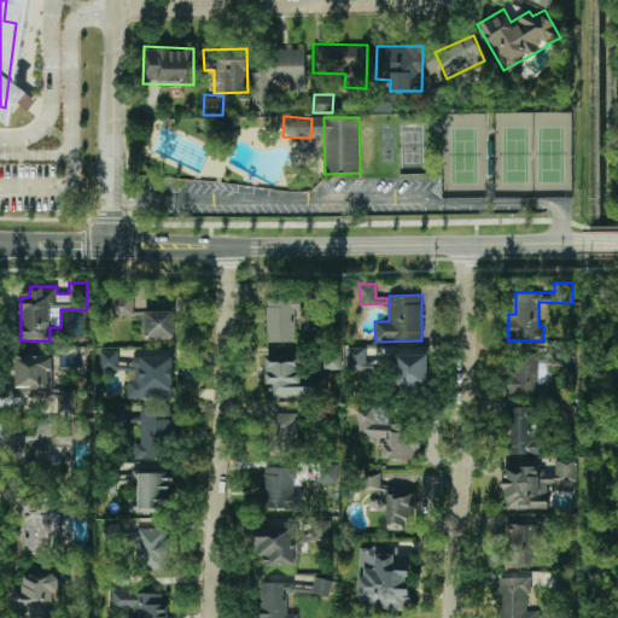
[(134,297),(111,298),(111,318),(134,318),(134,297)]
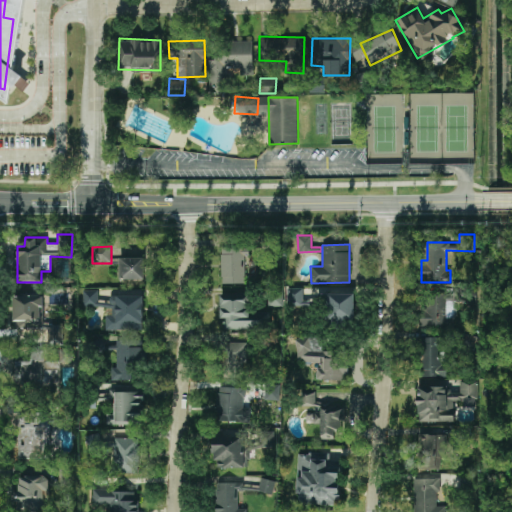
[(246,283),(245,247),(220,247),(221,284),(246,283)]
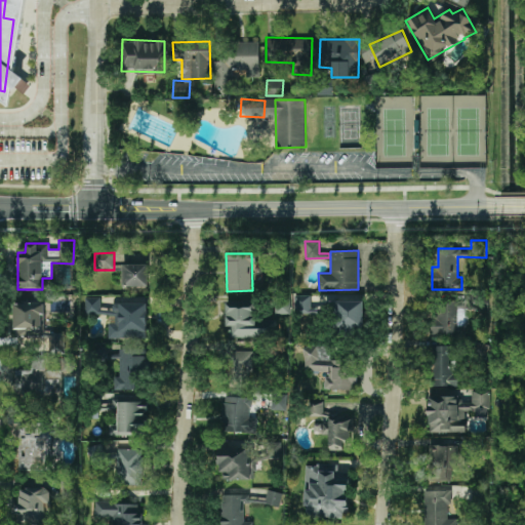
[(148,287),(149,265),(122,264),(122,286),(148,287)]
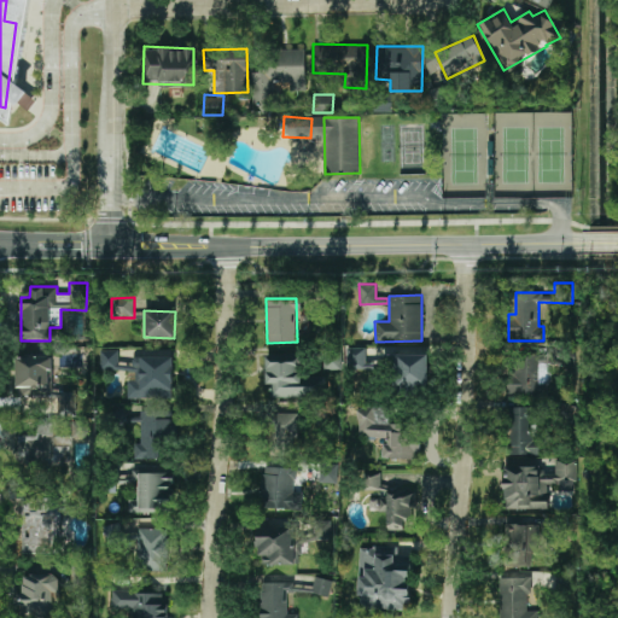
[(366,348),(347,348),(347,367),(366,367),(366,348)]
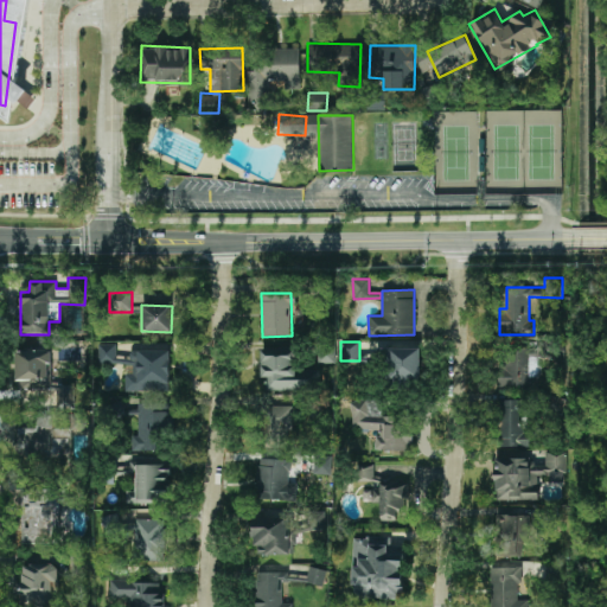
[(16,390),(51,389),(50,343),(16,343),(16,390)]
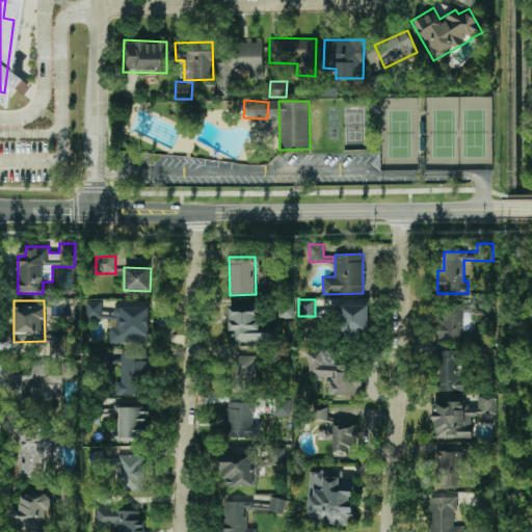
[(149,308),(114,307),(114,314),(102,314),(102,300),(86,300),(86,318),(109,319),(109,343),(149,343),(149,308)]
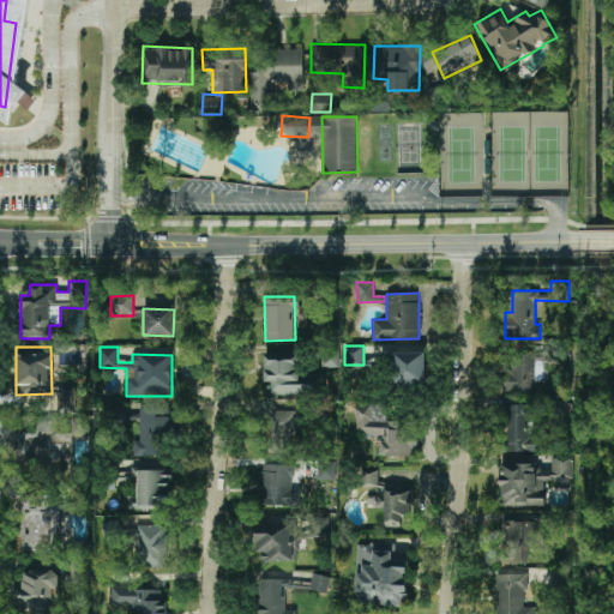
[(339,367),(338,349),(320,350),(321,367),(339,367)]
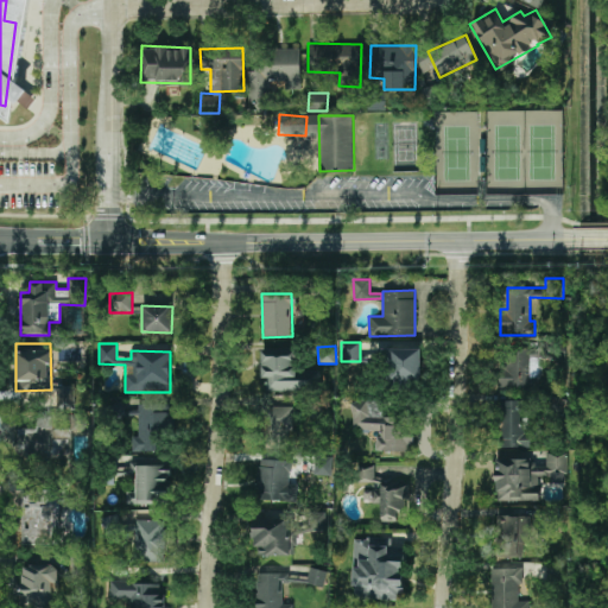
[(420,348),(391,349),(391,382),(420,381),(420,348)]
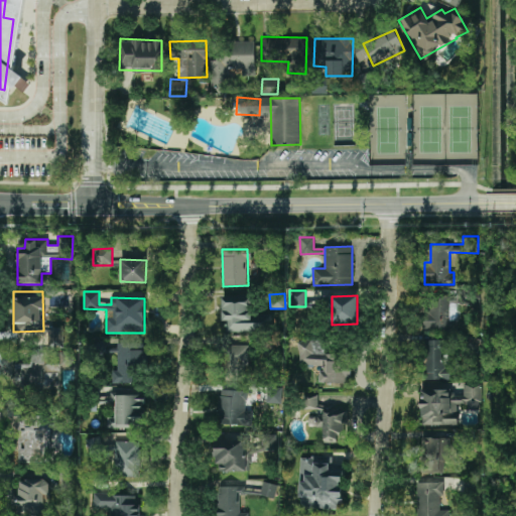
[(222,320),(228,320),(228,332),(269,332),(269,313),(251,313),(251,296),(222,296),(222,320)]
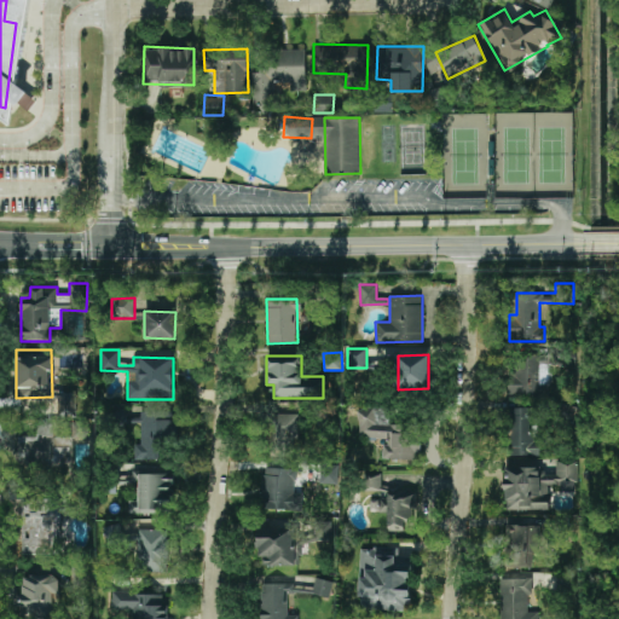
[(510,356),(509,394),(549,395),(550,357),(510,356)]
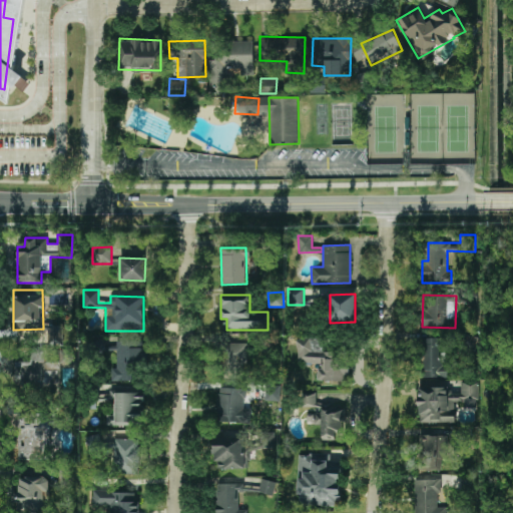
[(63,345),(63,325),(45,325),(46,345),(63,345)]
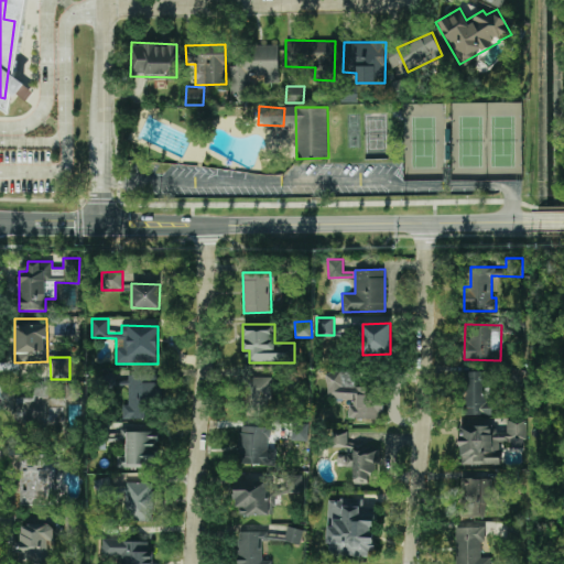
[(348,419),(382,419),(382,387),(353,387),(353,371),(326,371),(326,401),(348,401),(348,419)]
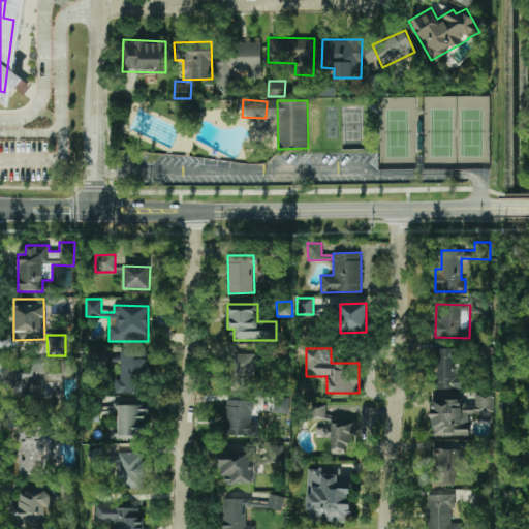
[(434,389),(465,390),(465,377),(459,377),(460,348),(435,348),(434,389)]
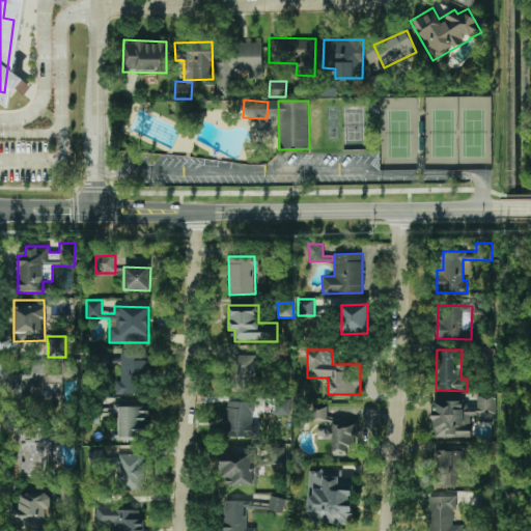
[(147,353),(120,353),(120,382),(115,382),(115,394),(148,393),(147,353)]
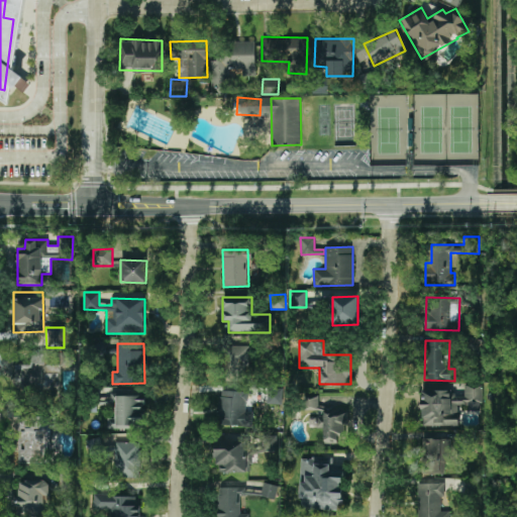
[(225,374),(248,374),(249,345),(226,345),(225,374)]
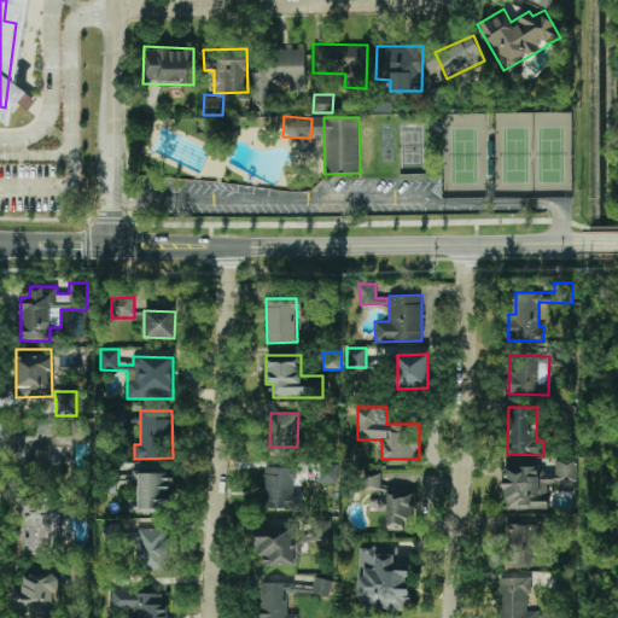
[(503,509),(547,509),(547,484),(560,484),(560,491),(576,491),(576,460),(554,460),(554,473),(541,473),(541,466),(503,466),(503,509)]
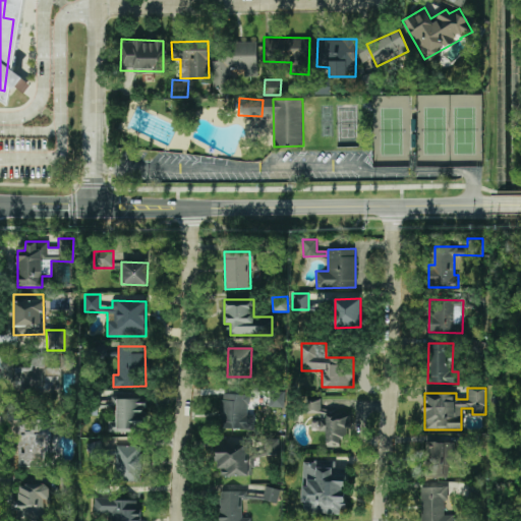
[(284,407),(284,391),(270,391),(269,406),(284,407)]
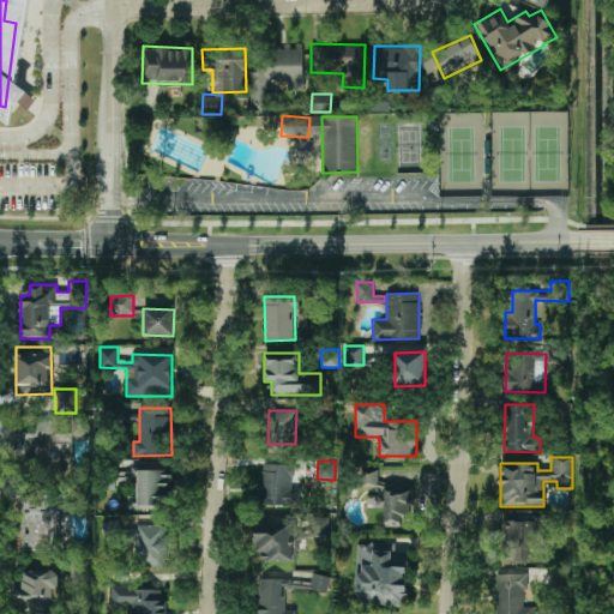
[(136,464),(137,505),(173,504),(172,463),(136,464)]
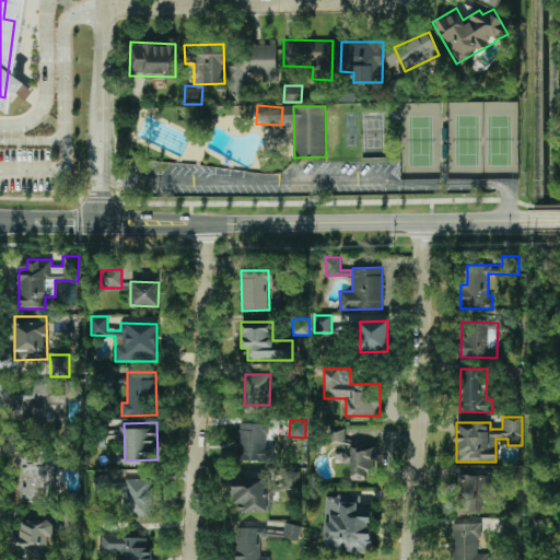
[(236,459),(272,462),(273,446),(267,445),(267,424),(237,423),(236,459)]
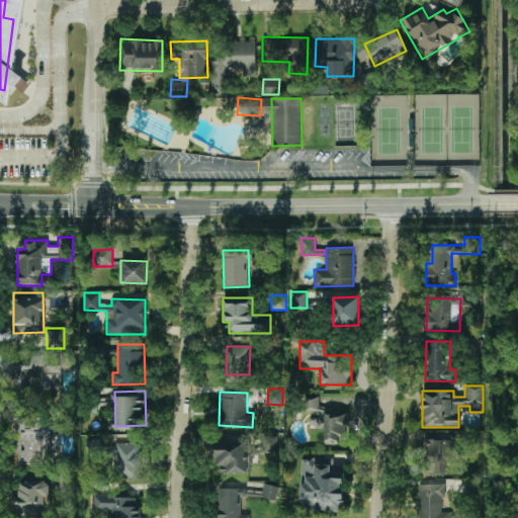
[(324,444),(338,444),(338,434),(348,434),(347,410),(319,411),(318,396),(304,396),(305,410),(318,410),(318,428),(323,428),(324,444)]
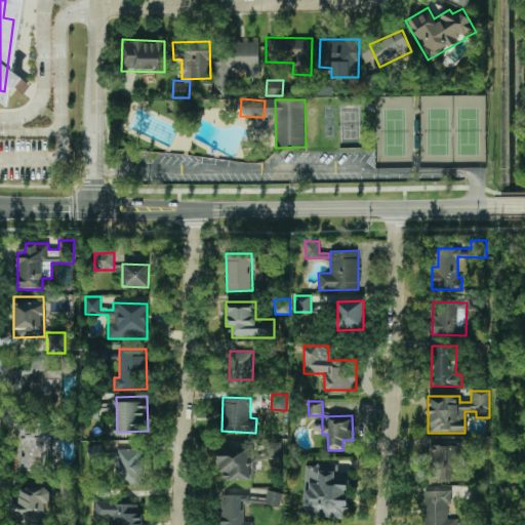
[(54,423),(19,423),(19,470),(54,470),(54,423)]
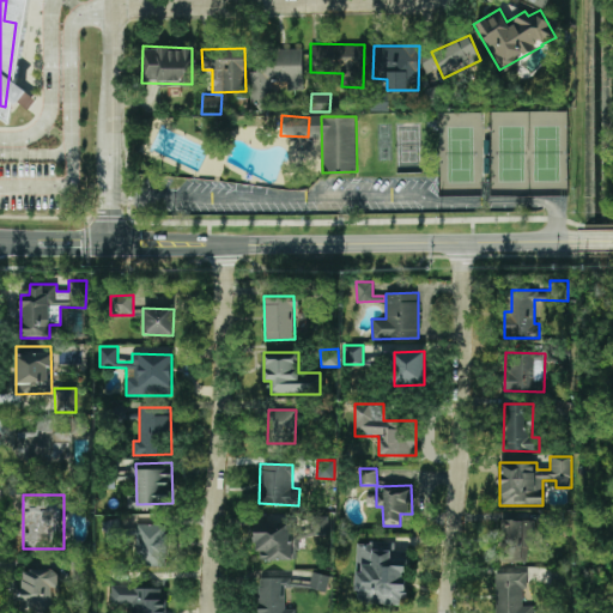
[(255,559),(295,559),(296,515),(256,514),(255,559)]
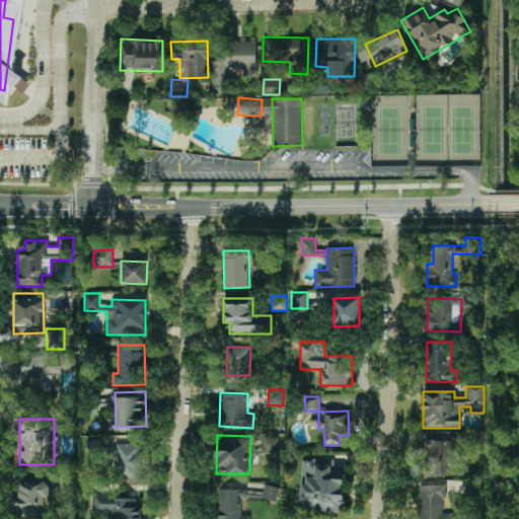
[(278,452),(277,437),(256,438),(256,453),(278,452)]
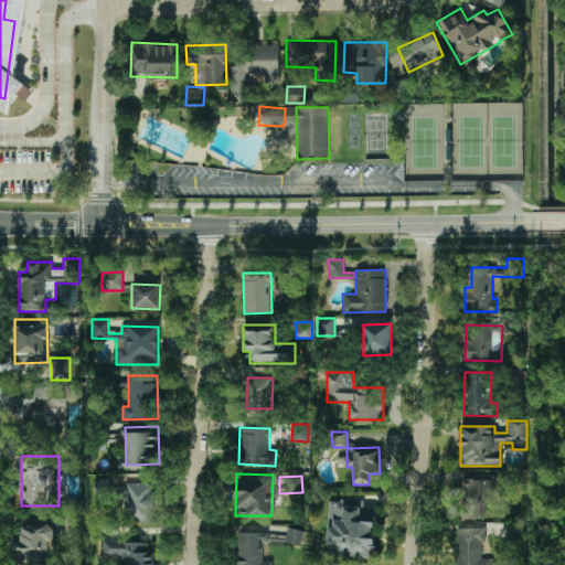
[(97,497),(109,496),(108,478),(95,479),(97,497)]
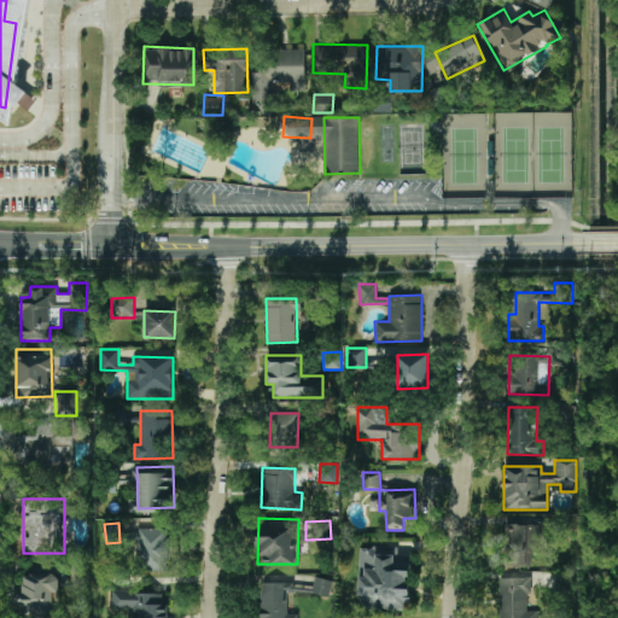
[(502,566),(530,566),(530,552),(538,552),(540,524),(503,524),(502,566)]
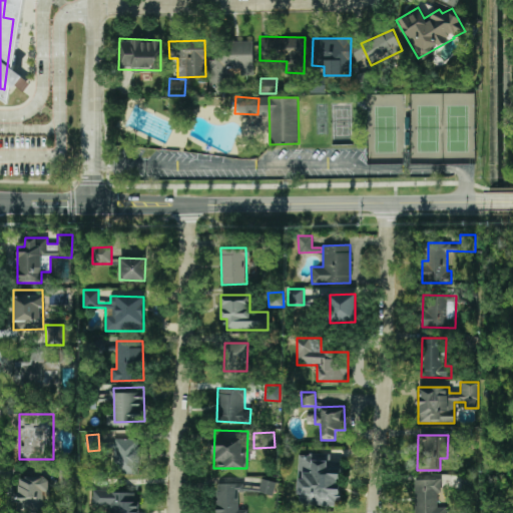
[(138,474),(139,439),(113,438),(113,474),(138,474)]
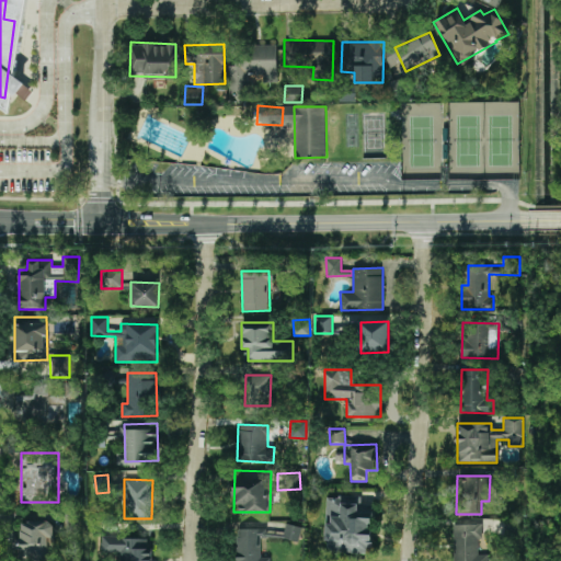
[(371,553),(373,504),(361,504),(361,496),(327,495),(324,552),(371,553)]
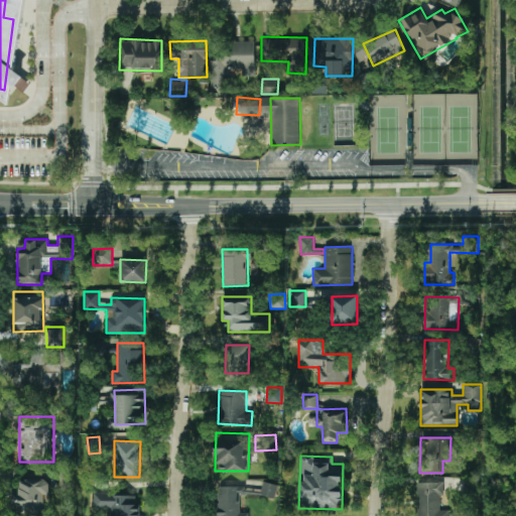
[(48,515),(48,479),(19,480),(19,497),(15,497),(15,515),(48,515)]
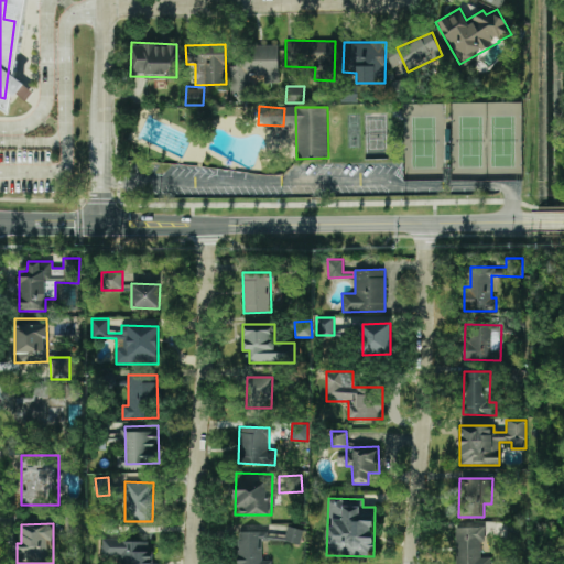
[(303,530),(288,527),(284,541),(300,544),(303,530)]
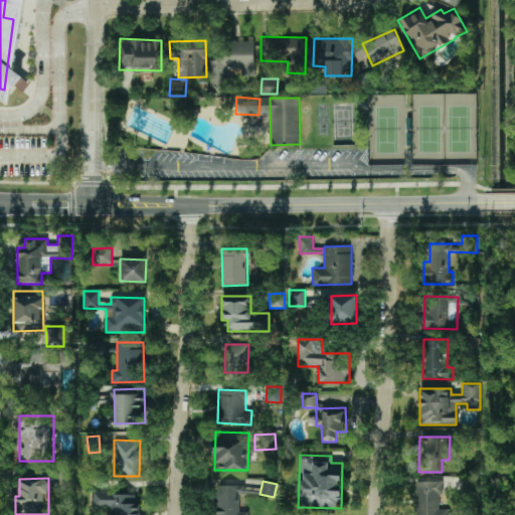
[(415,514),(448,514),(448,509),(439,509),(439,495),(443,495),(443,481),(415,481),(415,514)]
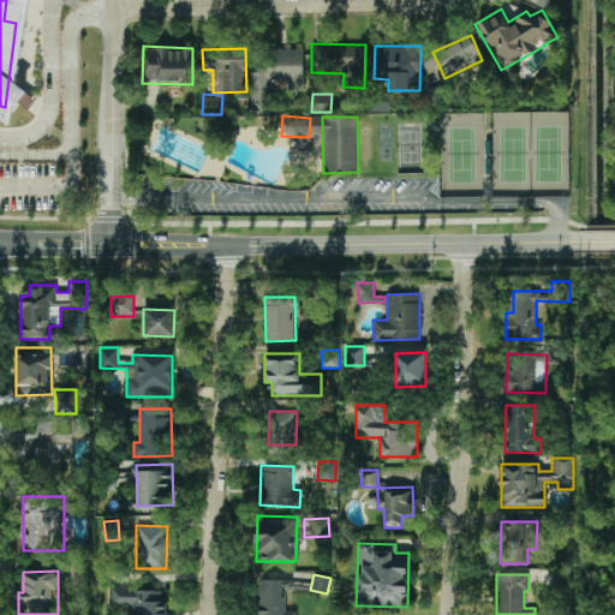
[(296,614),(296,610),(286,610),(286,587),(291,587),(291,579),(258,580),(258,614),(296,614)]
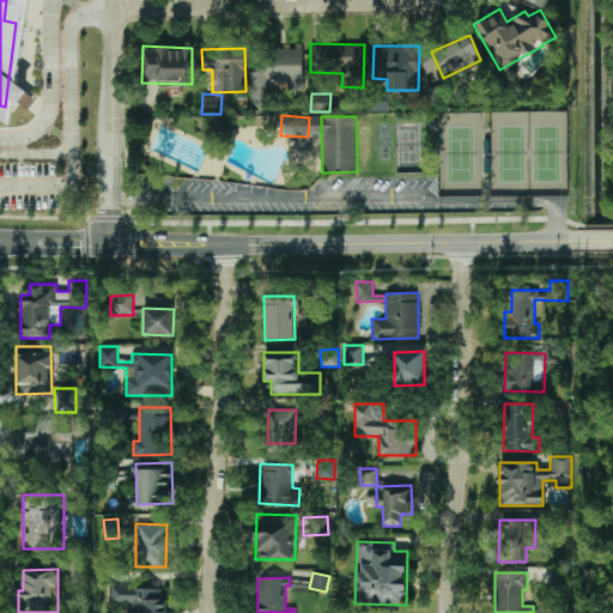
[(111,604),(129,604),(129,612),(164,612),(164,587),(111,587),(111,604)]
